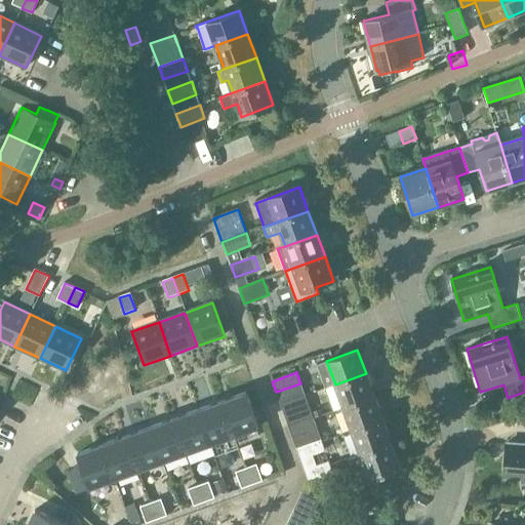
[(366,373),(335,385),(344,408),(374,396),(366,373)]
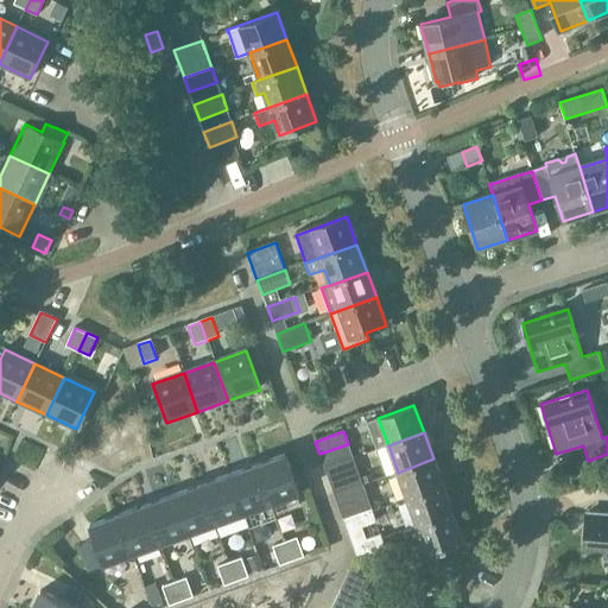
[(255,464),(270,504),(298,493),(284,454),(255,464)]
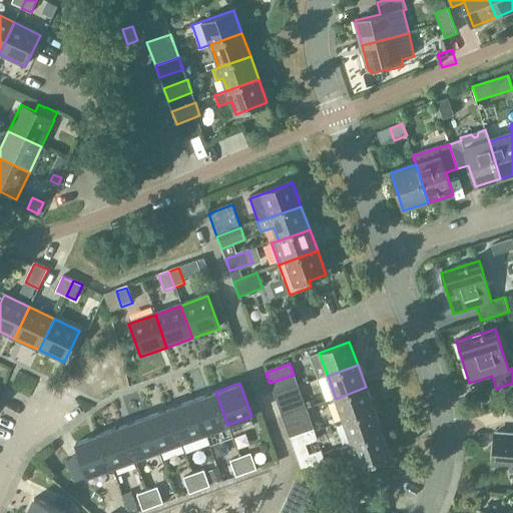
[(274,394),(279,406),(302,397),(298,386),(274,394)]
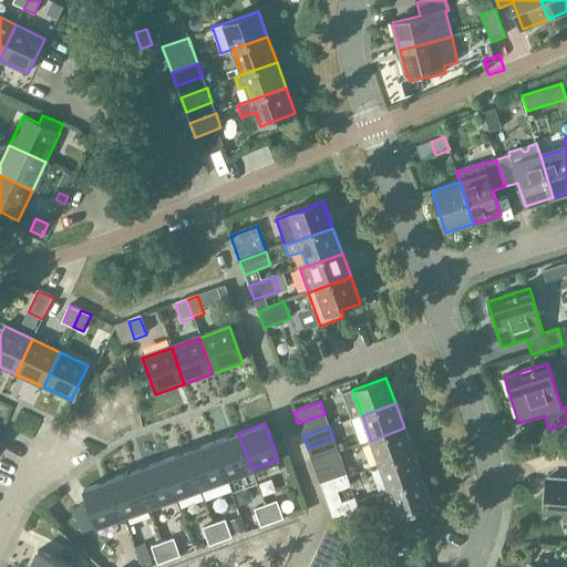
[(413,453),(404,428),(371,441),(380,465),(413,453)]
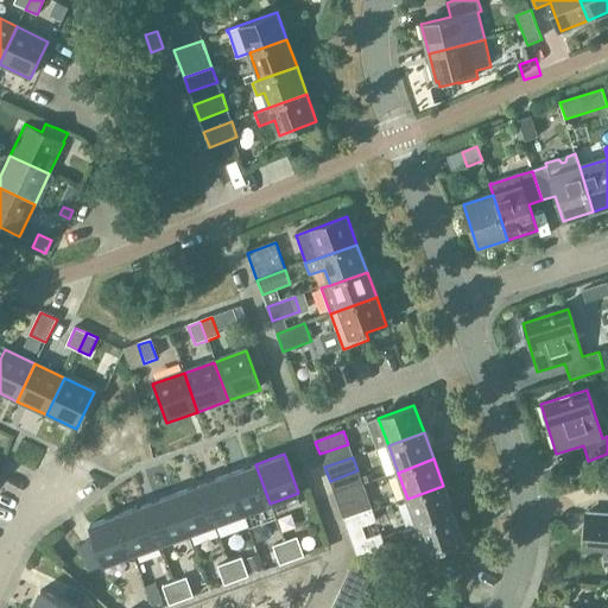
[(255,464),(228,474),(242,513),(270,504),(255,464)]
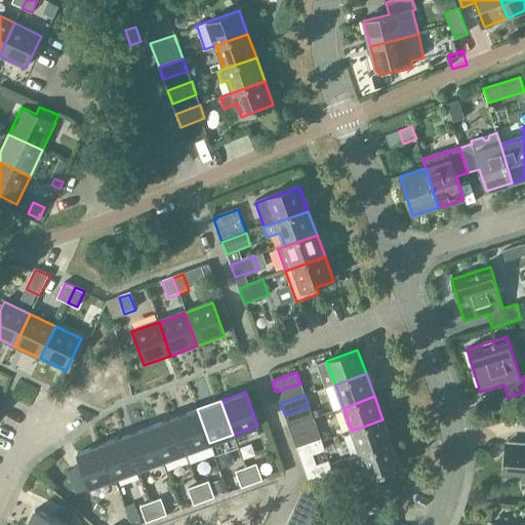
[(209,443),(197,409),(173,418),(186,452),(209,443)]
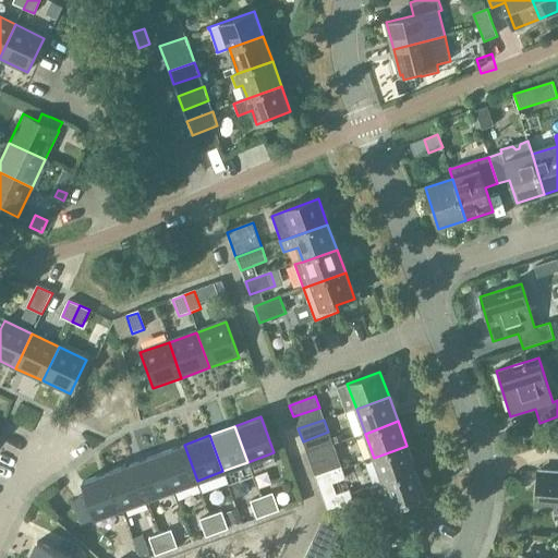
[(306,452),(312,464),(337,456),(332,444),(306,452)]
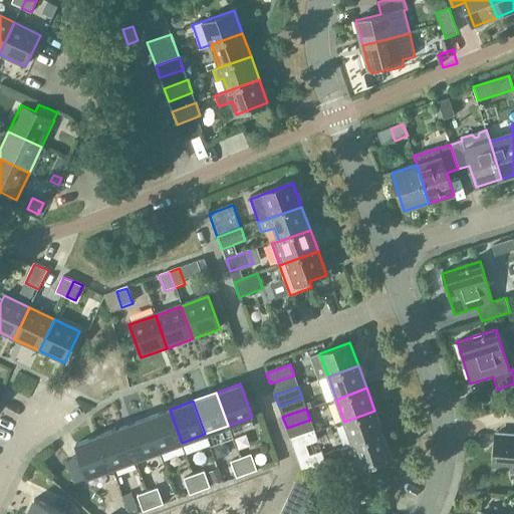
[(170,410),(146,418),(158,451),(182,443),(170,410)]
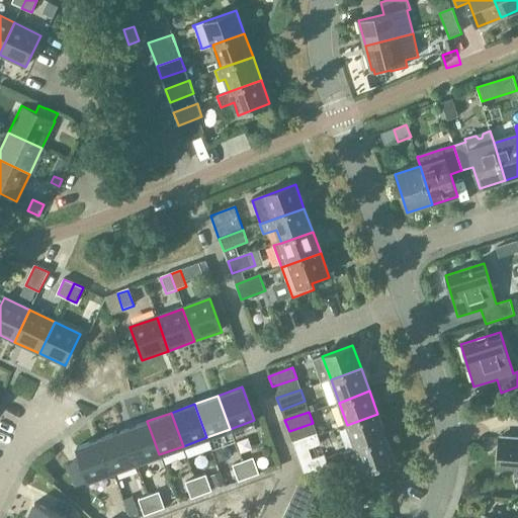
[(386,437),(377,414),(347,425),(355,448),(386,437)]
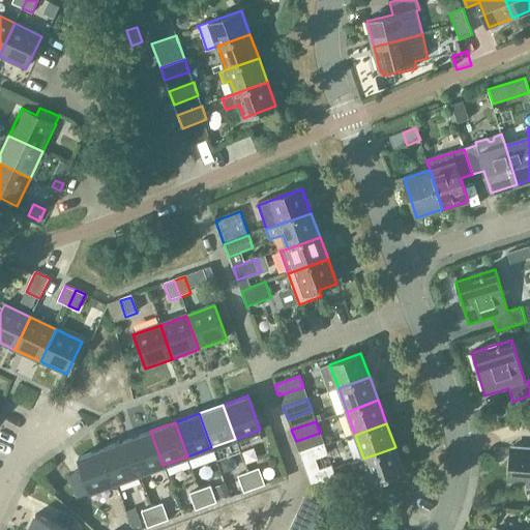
[(150,431),(126,440),(139,474),(163,465),(150,431)]
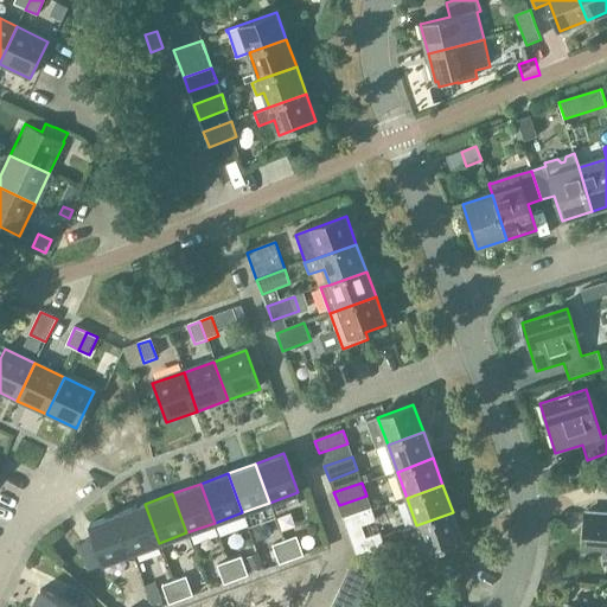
[(145,504),(117,513),(132,553),(159,543),(145,504)]
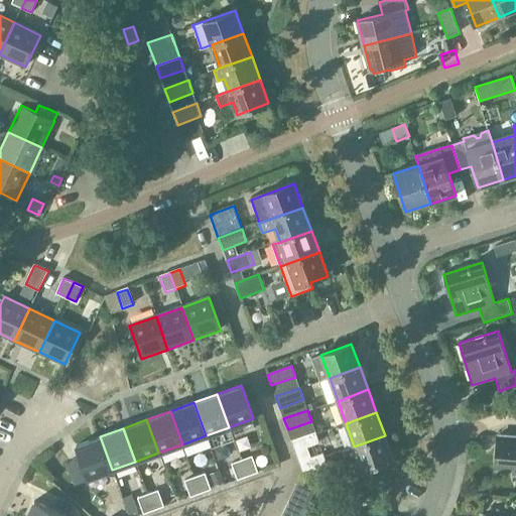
[(291,440),(296,452),(319,443),(315,431),(291,440)]
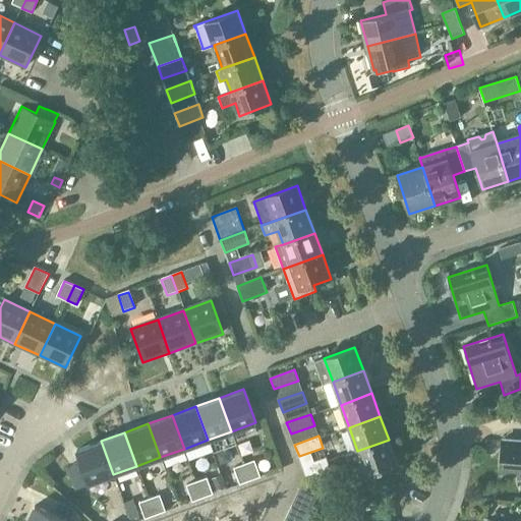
[(389,440),(357,451),(346,455),(350,467),(353,466),(357,478),(373,486),(372,488),(373,489),(380,476),(385,474),(385,473),(382,474),(381,470),(398,464),(389,440)]
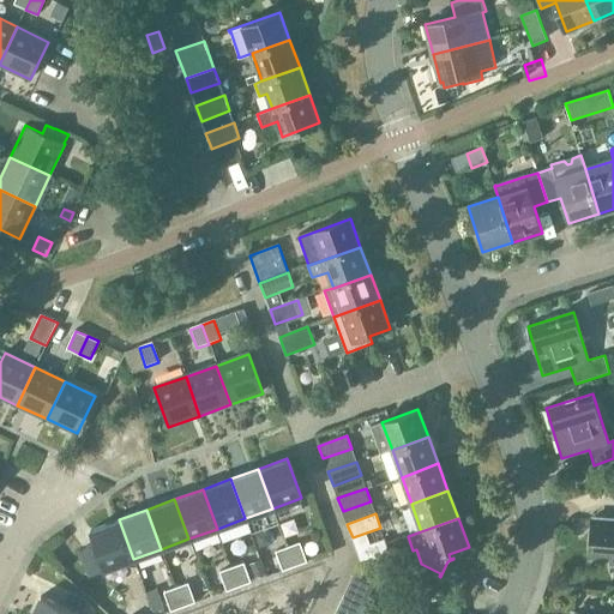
[(613,519),(611,519),(593,518),(590,559),(611,560),(611,566),(613,566),(613,519)]
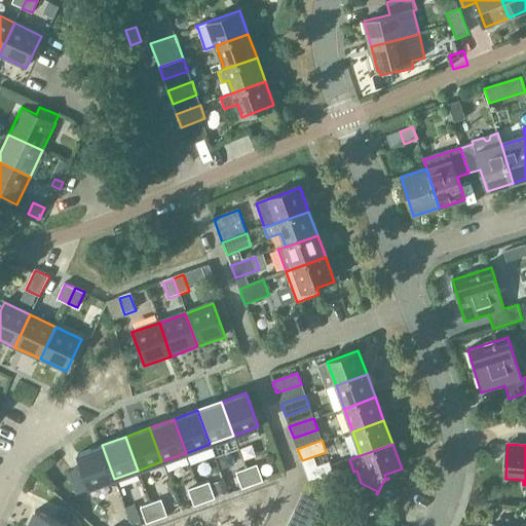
[(114,479),(102,445),(77,454),(89,488),(114,479)]
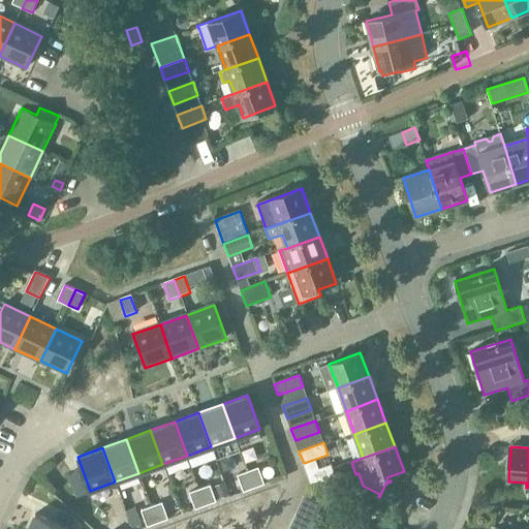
[(332,465),(307,473),(312,486),(336,477),(332,465)]
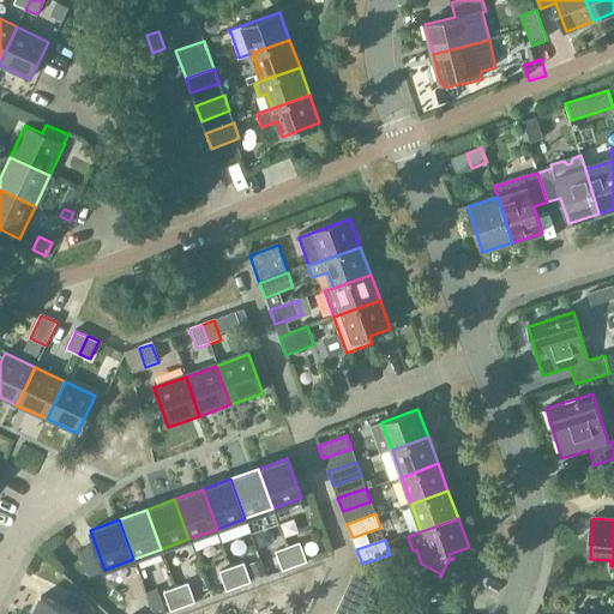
[(299,543),(287,548),(294,567),(306,563),(299,543)]
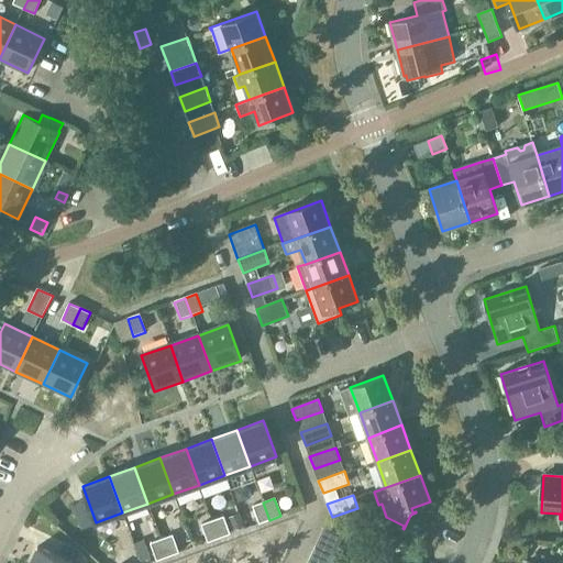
[(269,520),(263,503),(245,508),(252,527),(269,520)]
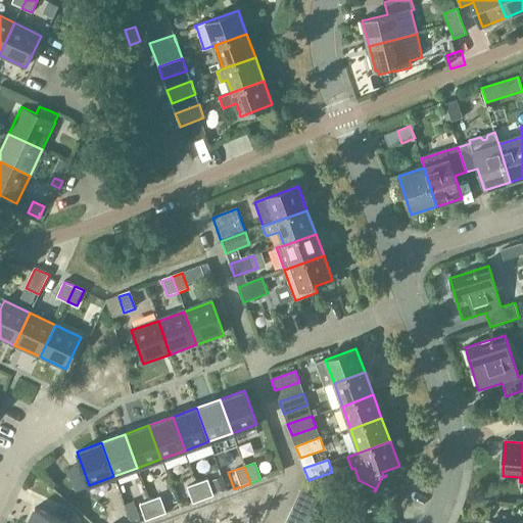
[(214,480),(219,492),(226,489),(222,477),(214,480)]
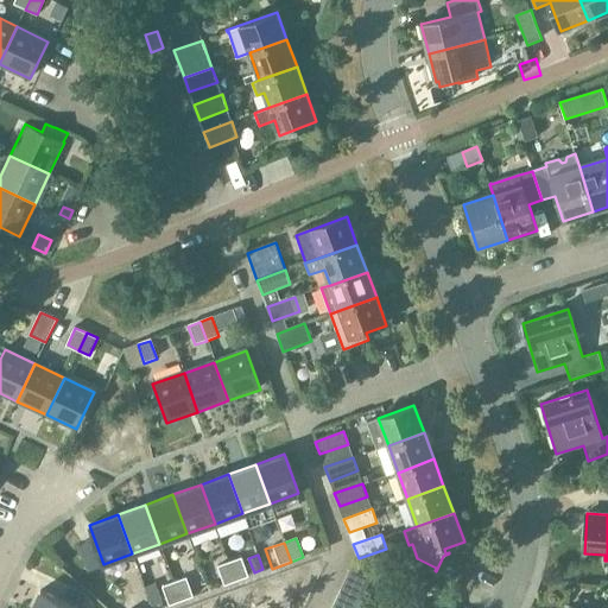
[(241,558),(228,563),(235,582),(247,577),(241,558)]
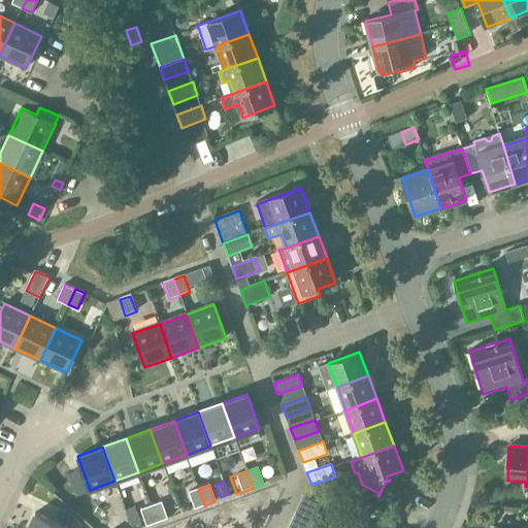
[(204,505),(198,489),(188,492),(194,509),(204,505)]
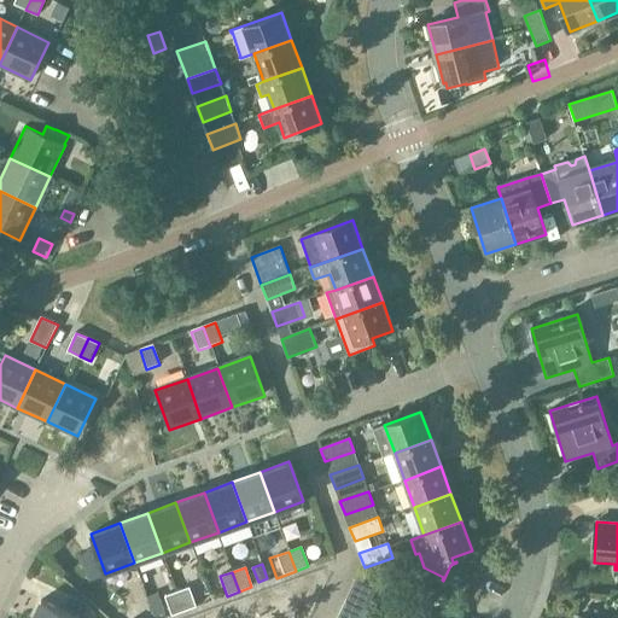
[(355,579),(345,601),(367,611),(378,589),(355,579)]
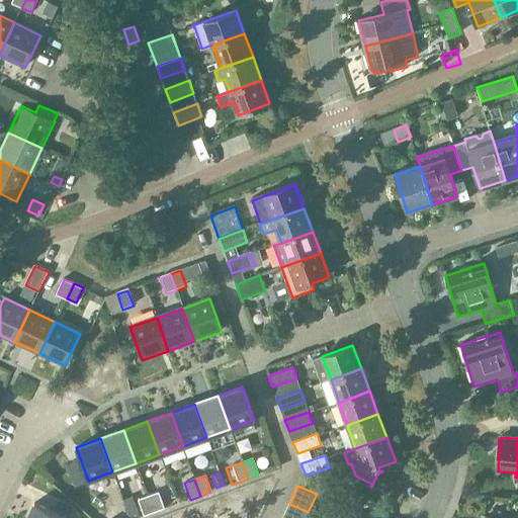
[(158,493),(148,497),(154,513),(164,509),(158,493)]
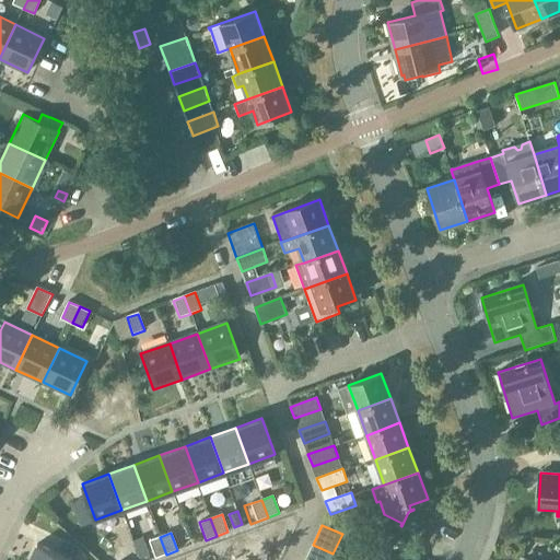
[(166,555),(160,537),(149,540),(155,558),(166,555)]
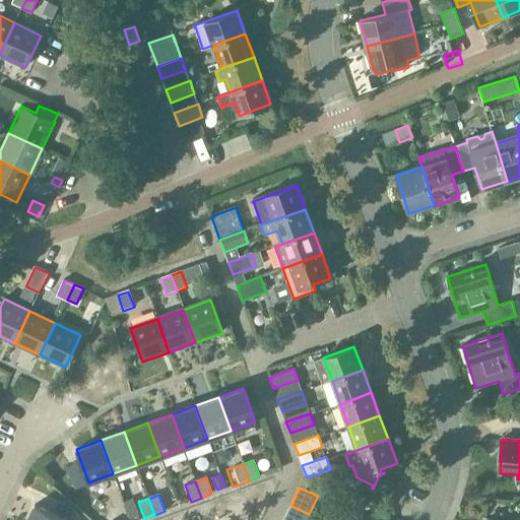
[(26,519),(65,519),(34,505),(26,519)]
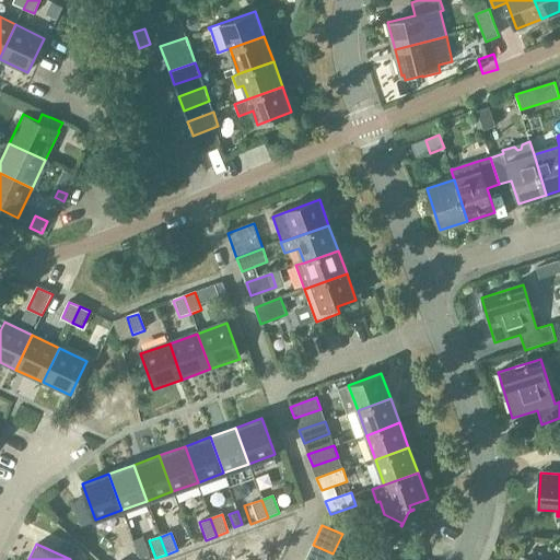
[(361,559),(397,559),(368,546),(361,559)]
